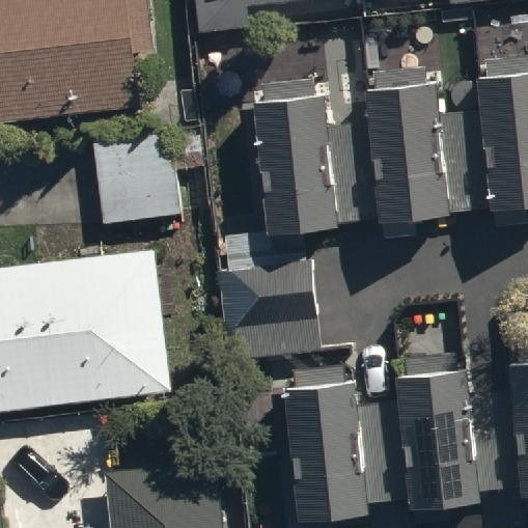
[(0,141),(164,123),(150,0),(0,0),(0,141)]
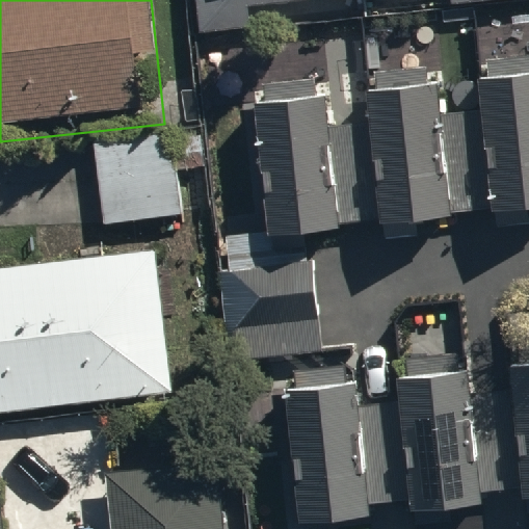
[(197,0),(203,34),(523,0),(197,0)]
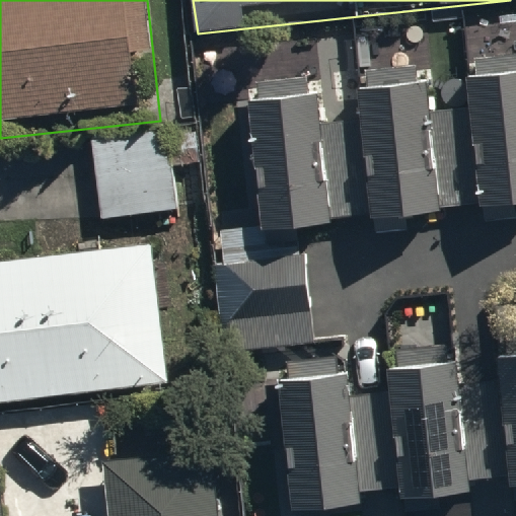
[(357,89),(360,119),(320,123),(317,92),(307,93),(305,77),(256,82),(259,98),(248,99),(262,229),(330,222),(330,219),(370,215),(370,219),(440,211),(440,208),(478,204),(480,207),(515,202),(515,70),(465,76),(468,107),(430,112),(427,82),(357,89)]
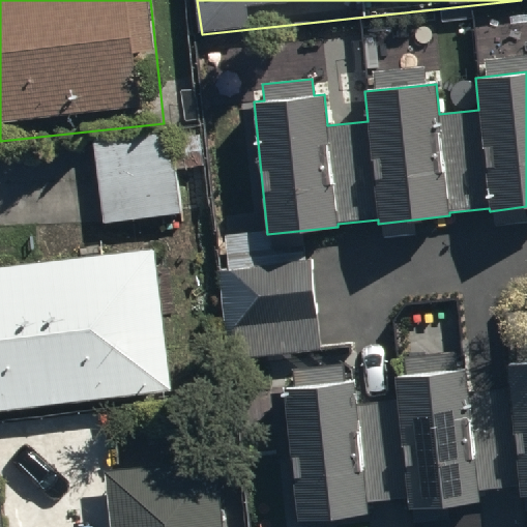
[(93,143),(104,225),(181,214),(171,134),(93,143)]
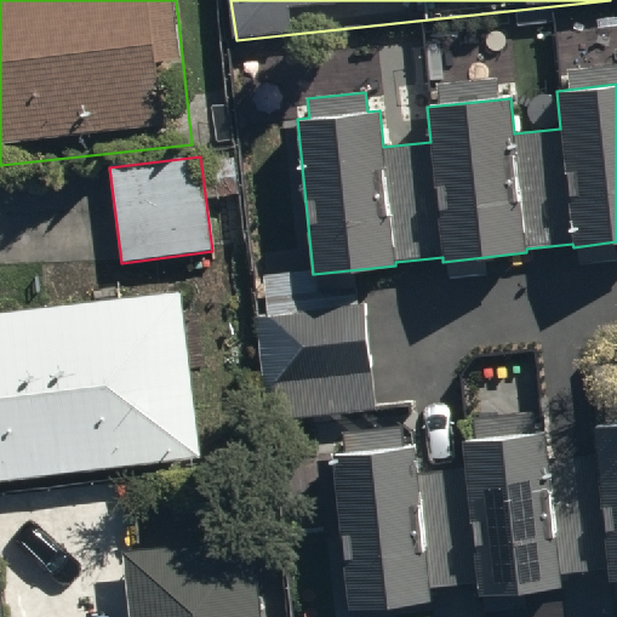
[(0,481),(199,457),(178,292),(0,314),(0,481)]
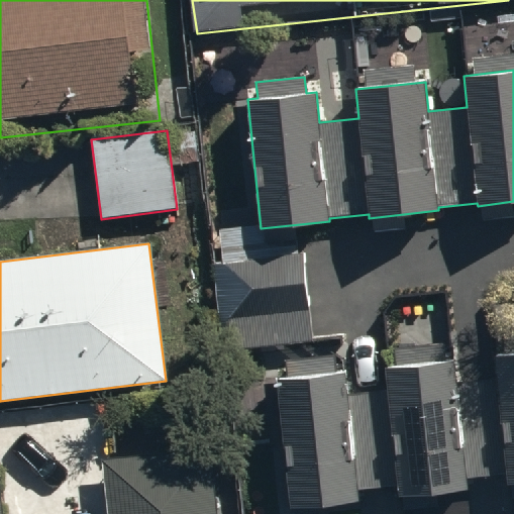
[(229,350),(311,342),(302,253),(220,261),(229,350)]
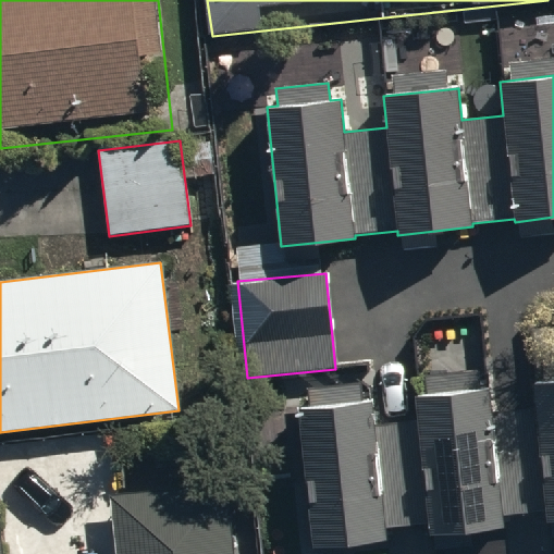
[(491,390),(414,398),(417,422),(376,428),(373,401),(298,409),(315,549),(388,540),(386,529),(429,525),(430,536),(506,527),(505,516),(548,511),(550,524),(553,522),(553,382),(531,385),(534,409),(493,415),(491,390)]
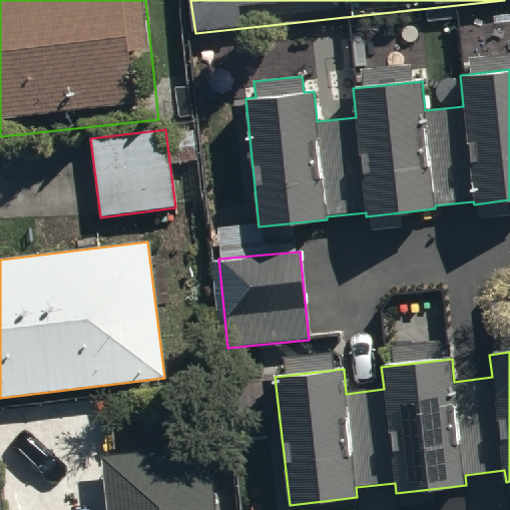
[(215,509),(208,448),(103,459),(108,509),(3,509),(0,484),(0,509),(215,509)]
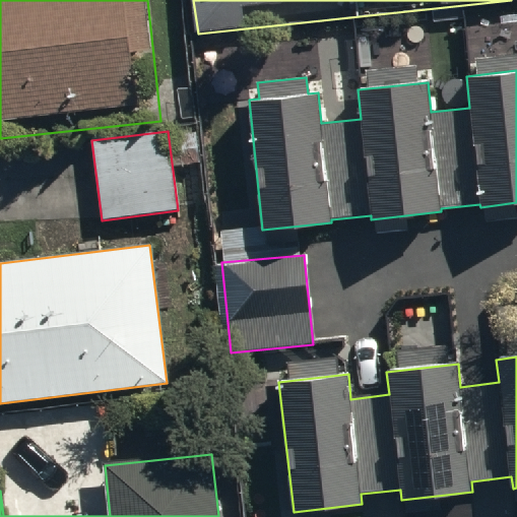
All buildings are outlined.
